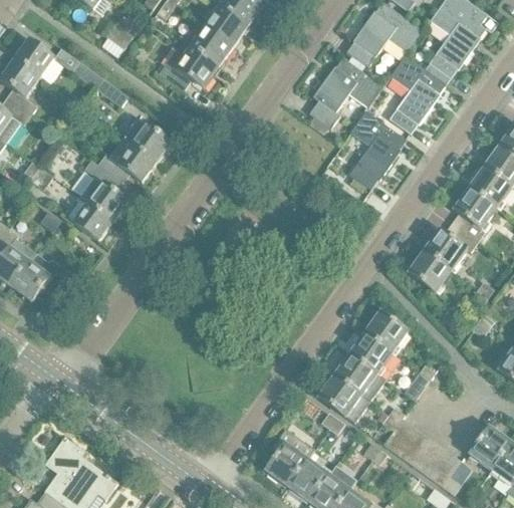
[(79,0),(92,9),(99,0),(79,0)]
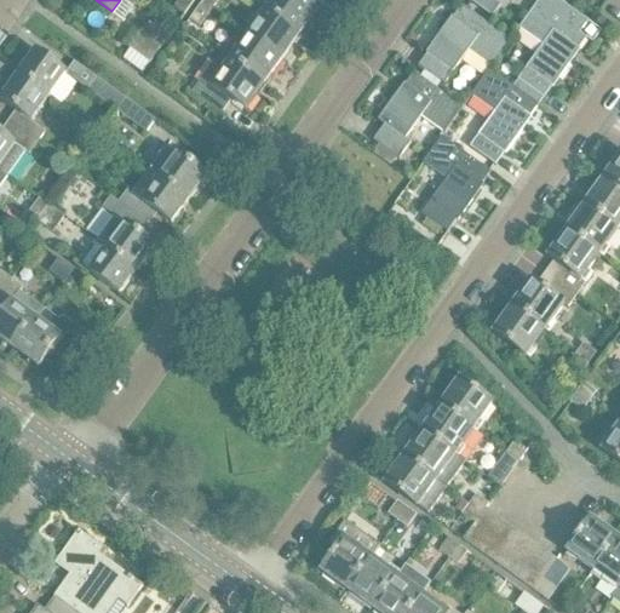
[(174,0),(172,4),(183,11),(190,0),(174,0)]
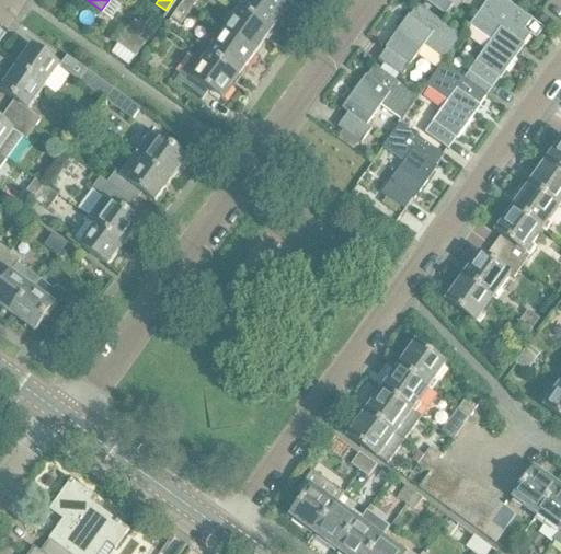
[(191,7),(182,0),(180,0),(171,13),(181,20),(191,7)]
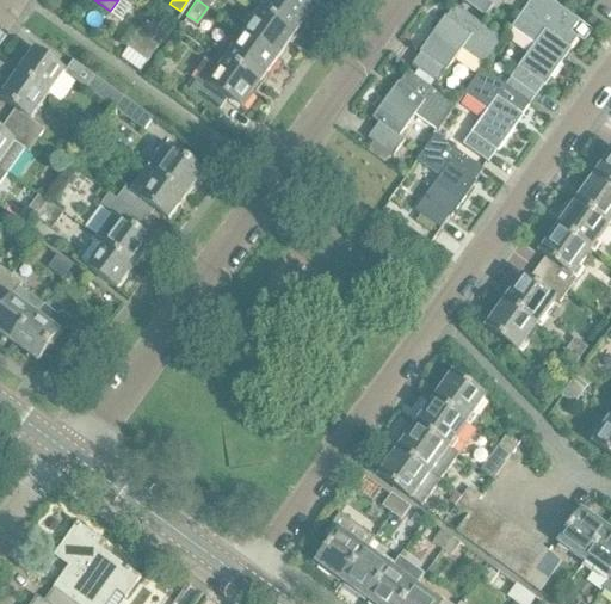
[(253,0),(261,6),(295,31),(312,7),(301,0),(253,0)]
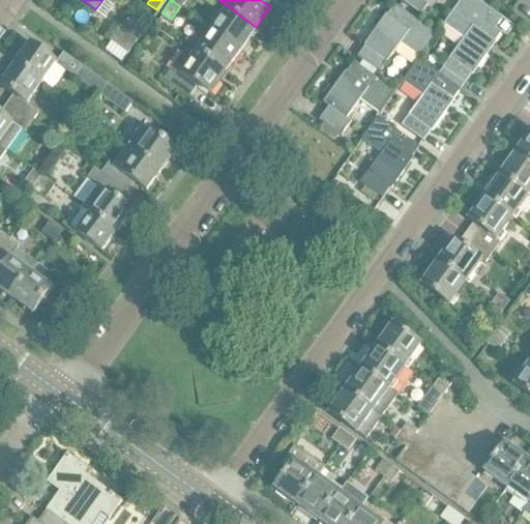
[(406,0),(420,10),(428,0),(406,0)]
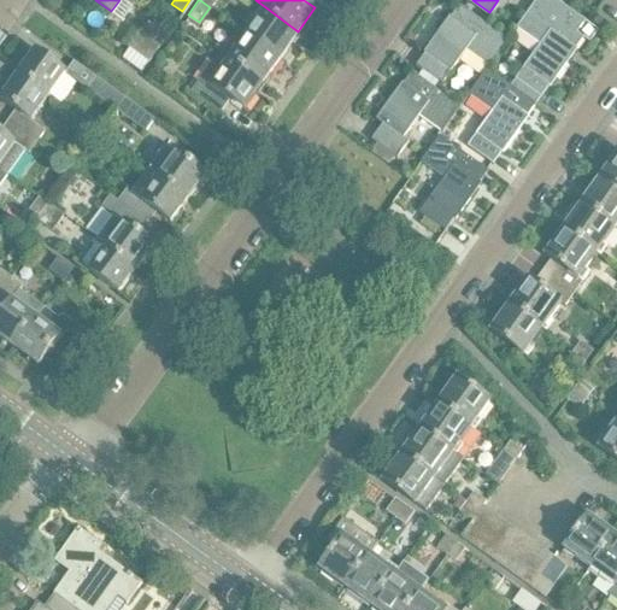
[(532,0),(515,24),(539,41),(513,76),(539,94),(548,82),(570,53),(569,52),(582,33),(576,29),(583,17),(559,0),(532,0)]
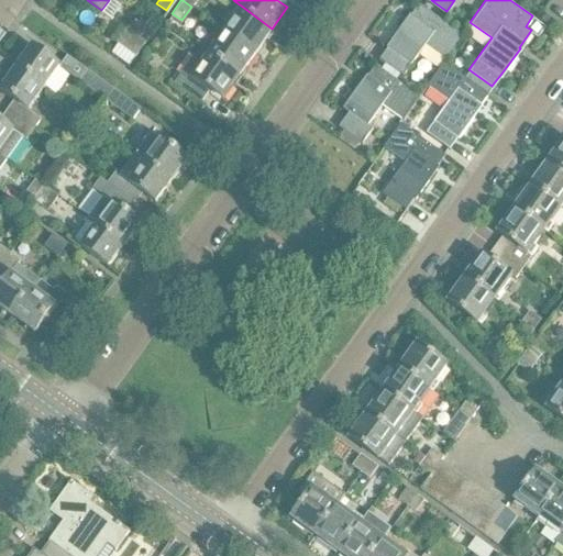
[(381,67),(395,77),(399,70),(403,73),(424,41),(446,56),(462,33),(417,1),(405,18),(404,17),(385,43),(386,44),(378,55),(385,60),(381,67)]
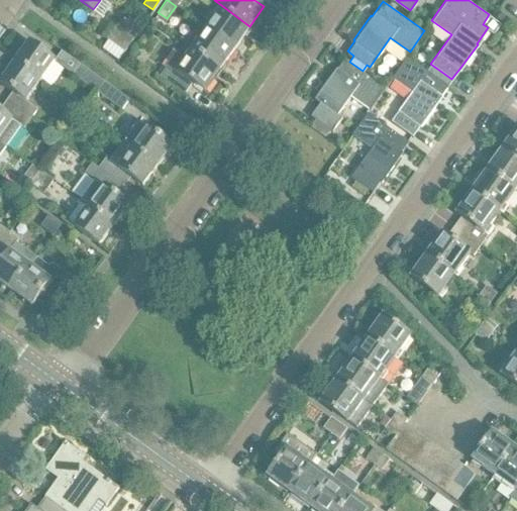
[(221,5),(206,27),(234,47),(249,26),(221,5)]
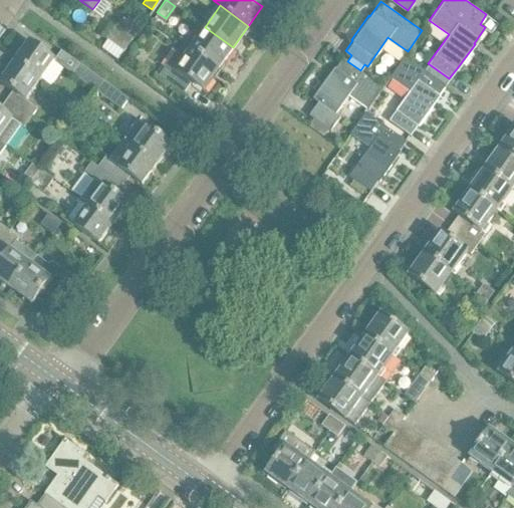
[(101,34),(123,49),(133,37),(110,21),(101,34)]
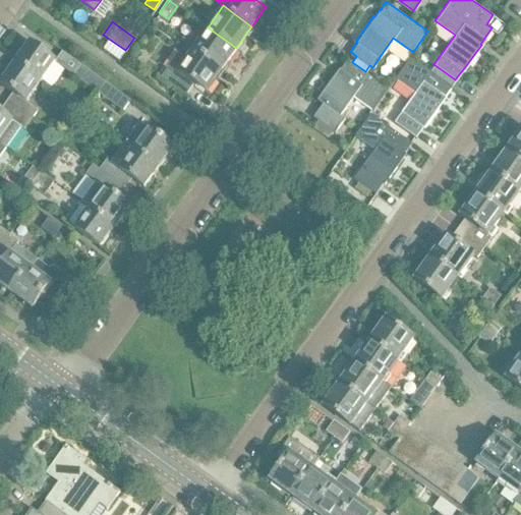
[(208,27),(192,48),(222,68),(236,48),(208,27)]
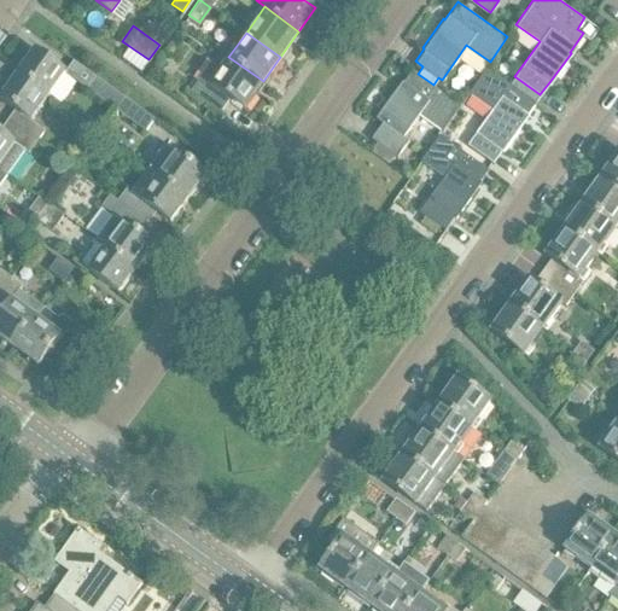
[(34,48),(17,73),(47,94),(65,70),(34,48)]
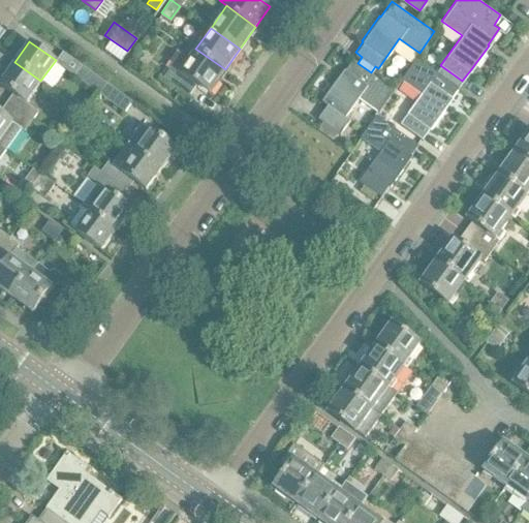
[(181,51),(163,75),(189,94),(196,83),(209,92),(225,69),(195,49),(189,43),(183,52),(181,51)]
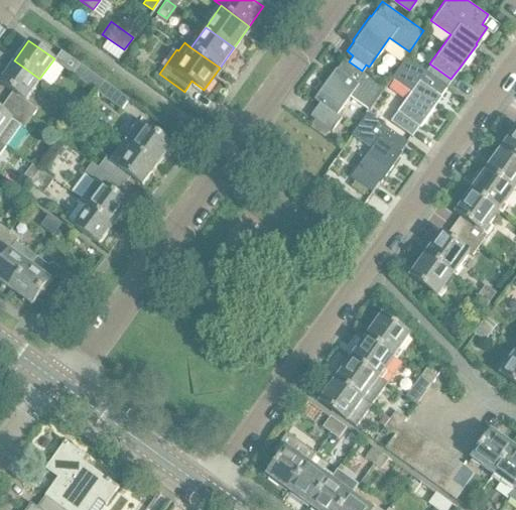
[(54,58),(97,89),(104,80),(60,49),(54,58)]
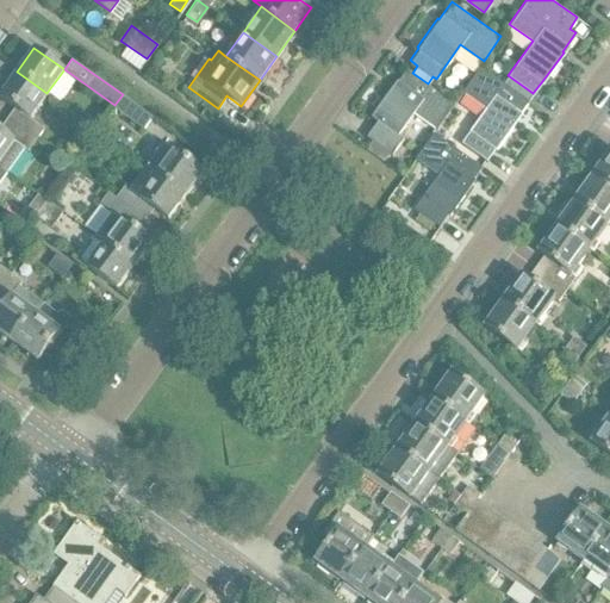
[(495,147),(496,148),(516,119),(515,118),(528,99),(480,64),(462,89),(486,106),(461,141),(486,159),(495,147)]
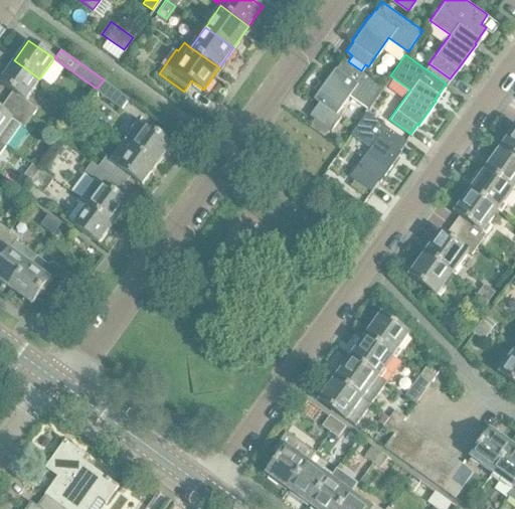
[(361,70),(348,61),(342,56),(331,71),(330,70),(313,95),(319,100),(310,113),(331,128),(340,114),(336,111),(349,94),(368,108),(383,87),(361,70)]
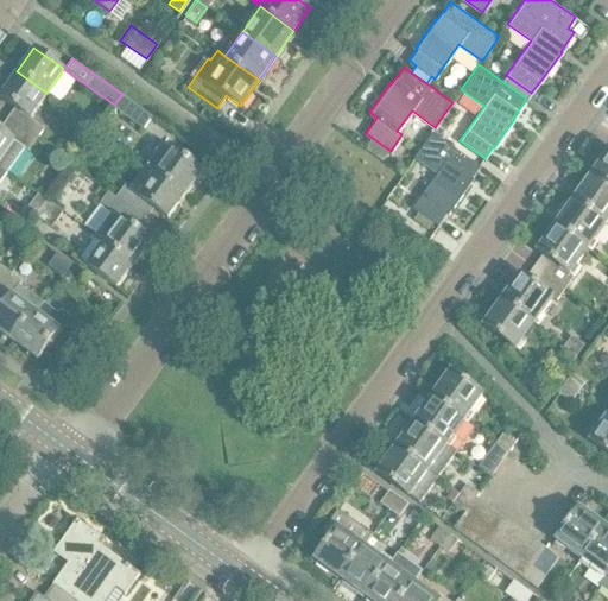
[(17,71),(0,94),(0,95),(14,106),(6,116),(35,137),(43,126),(30,116),(46,93),(17,71)]
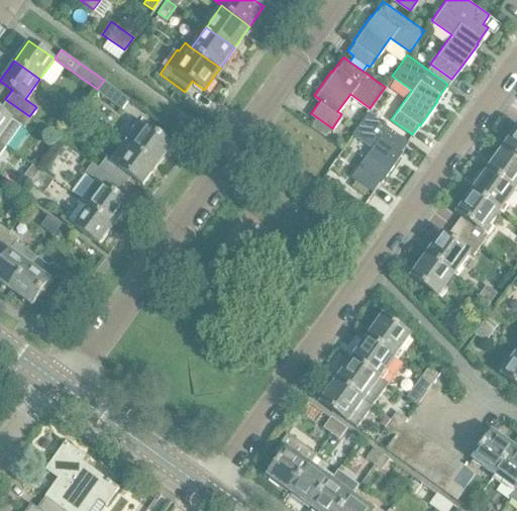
[(104,80),(97,89),(121,106),(128,97),(104,80)]
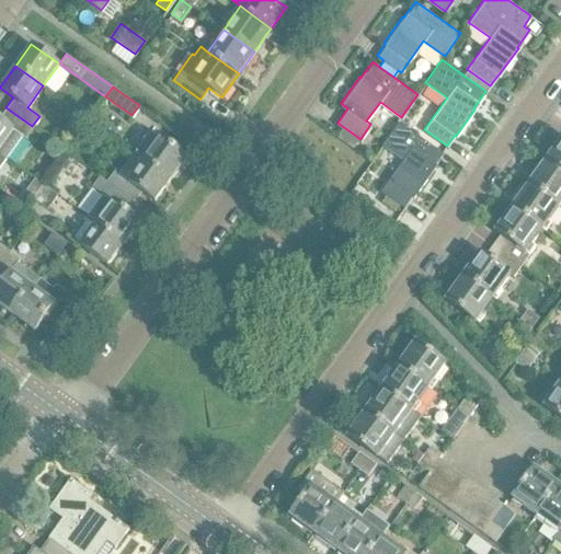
[(0,152),(6,157),(22,135),(24,137),(32,126),(6,107),(0,116),(0,152)]
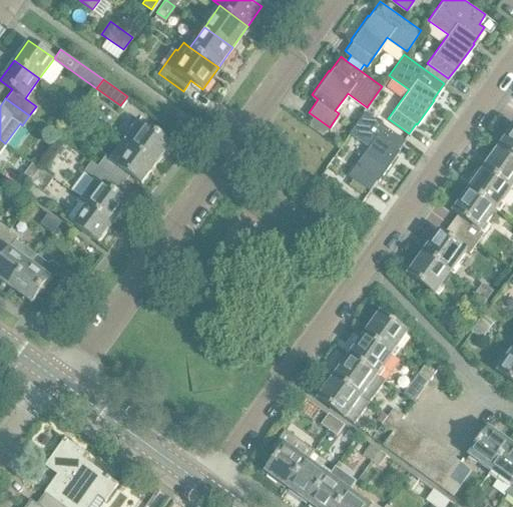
[(376,179),(377,180),(395,155),(394,154),(404,139),(364,110),(349,131),(369,145),(349,173),(370,188),(376,179)]
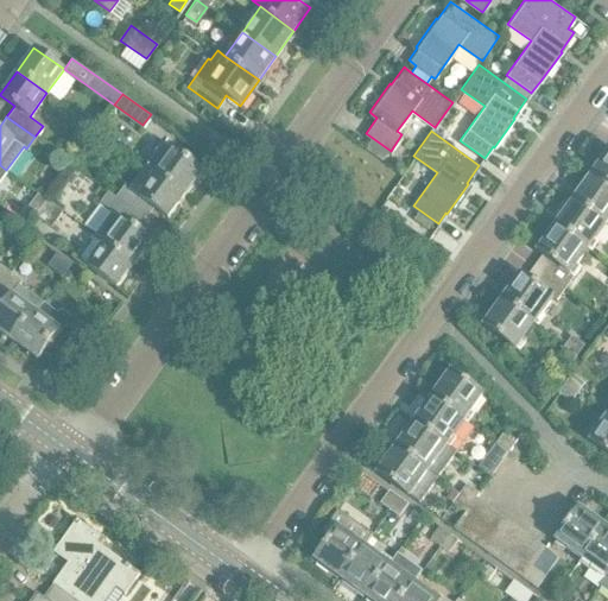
[(145,162),(187,190),(202,169),(162,139),(145,162)]
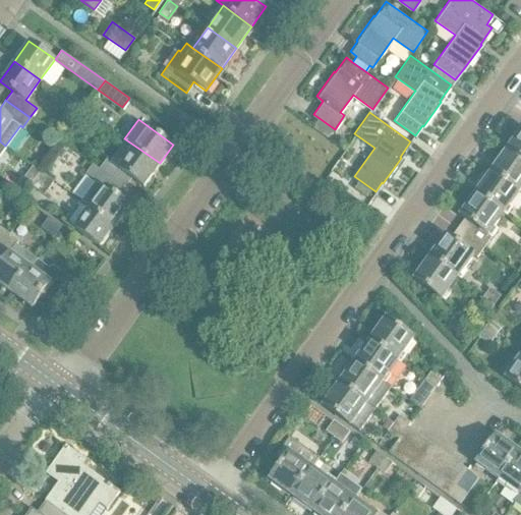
[(513,138),(506,148),(520,158),(520,125),(520,127),(518,126),(511,136),(513,138)]
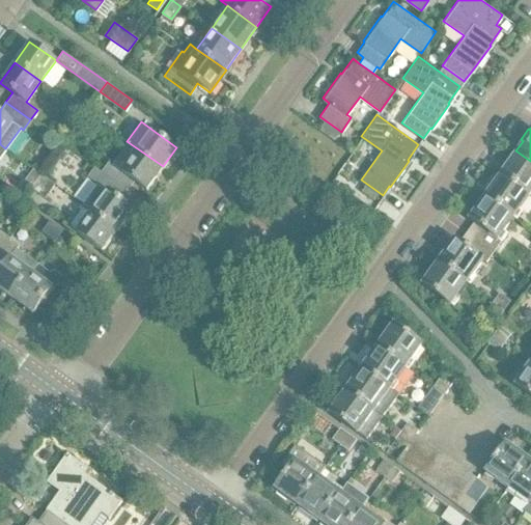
[(163,166),(127,141),(112,163),(108,160),(101,170),(126,188),(133,178),(147,189),(163,166)]
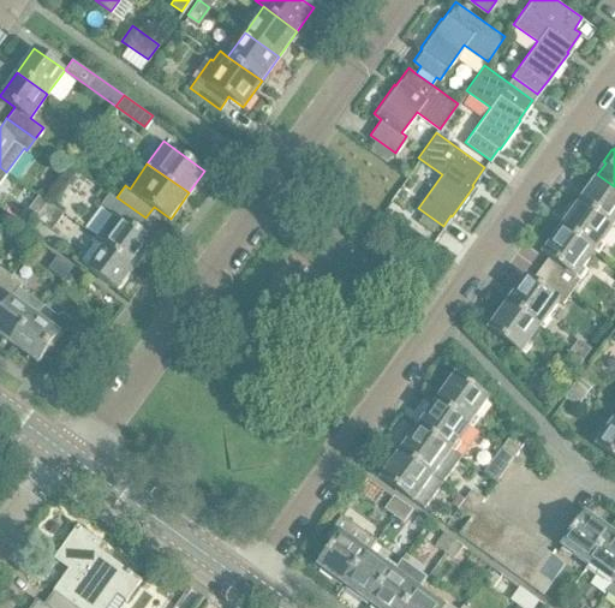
[(587,189),(579,200),(611,224),(614,218),(614,186),(597,174),(596,177),(593,176),(585,188),(587,189)]
